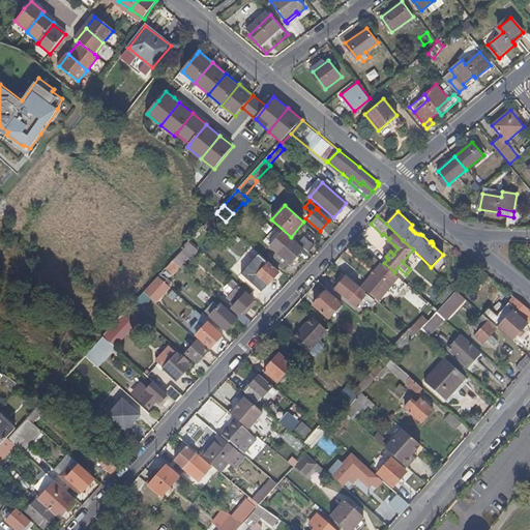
[(190,241),(198,233),(184,224),(170,238),(183,249),(189,241),(190,241)]
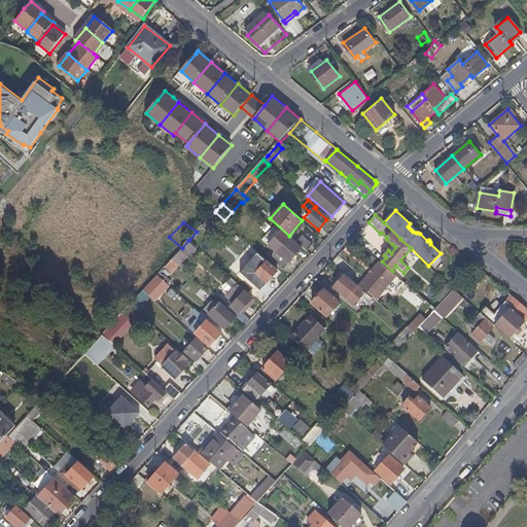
[(313,245),(302,235),(296,242),(308,251),(313,245)]
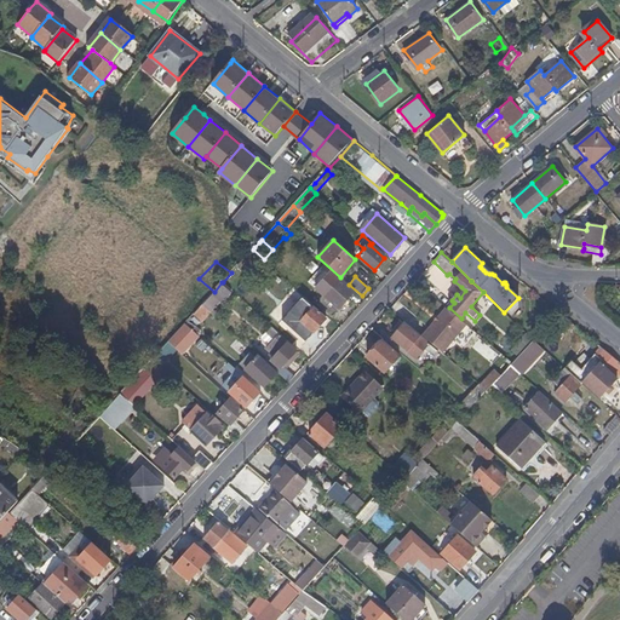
[(340,309),(355,293),(342,281),(340,280),(339,280),(338,281),(337,281),(334,279),(333,280),(331,282),(329,285),(326,288),(328,291),(325,296),(340,309)]
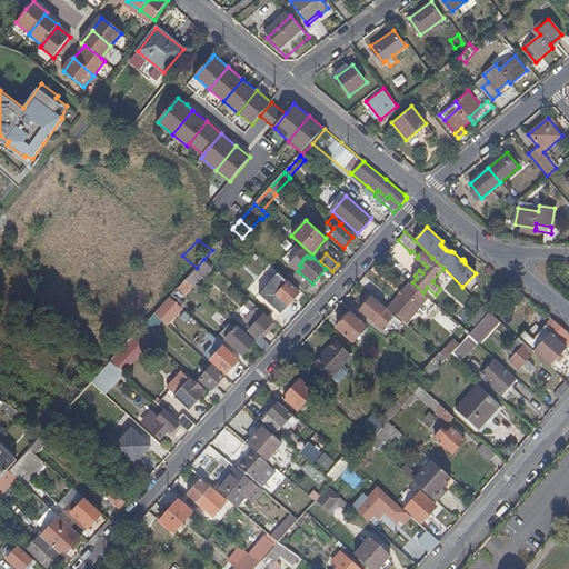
[(198,280),(203,276),(206,277),(213,268),(203,259),(197,268),(187,279),(192,285),(197,279),(198,280)]
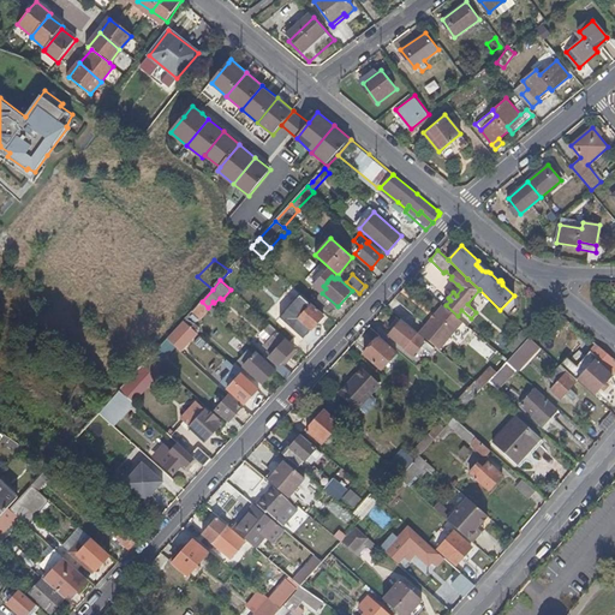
[(338,306),(322,293),(315,302),(332,315),(338,306)]
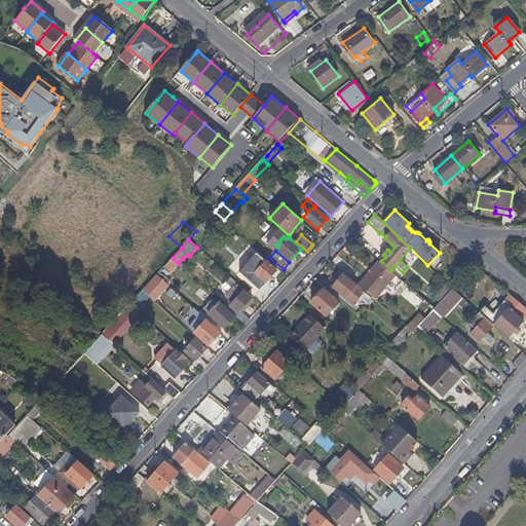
[(261,290),(277,270),(257,253),(240,272),(261,290)]
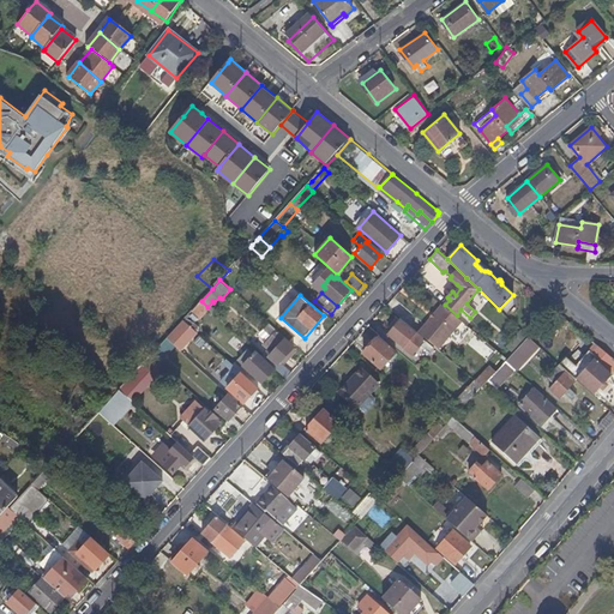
[(191,326),(209,308),(208,307),(202,301),(184,319),(191,326)]
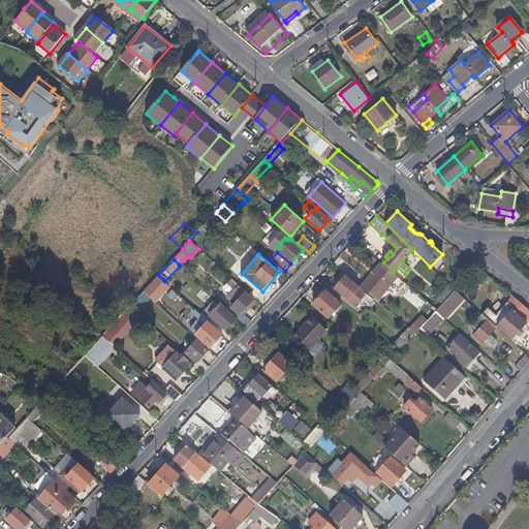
[(377,301),(397,277),(381,262),(361,287),(377,301)]
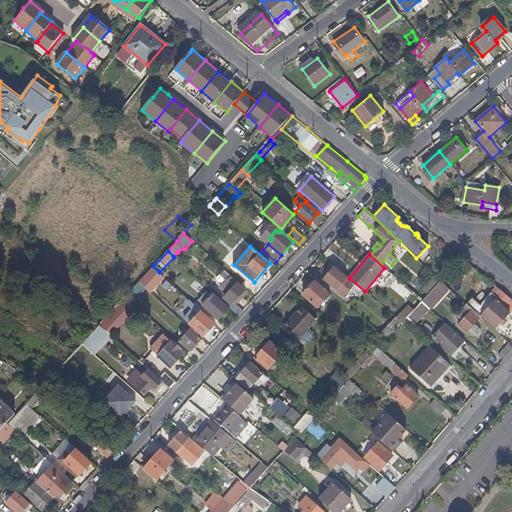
[(362,291),(333,266),(323,278),(344,297),(350,290),(358,296),(362,291)]
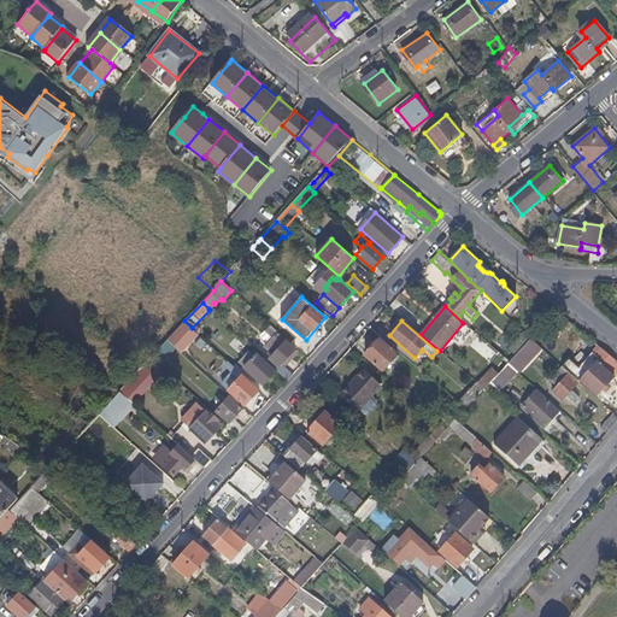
[(184,336),(189,329),(183,323),(168,339),(174,345),(176,347),(184,338),(184,336)]
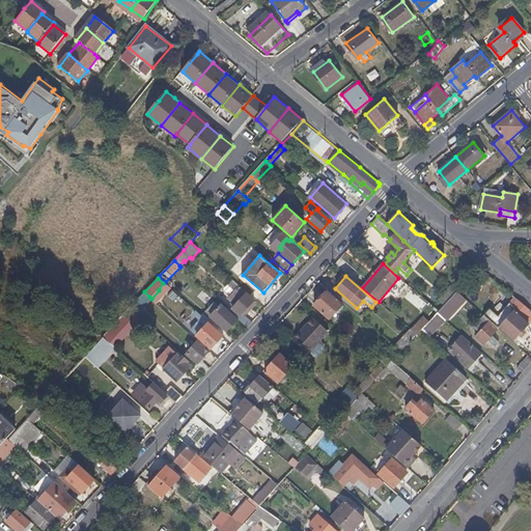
[(444,305),(456,291),(456,290),(451,285),(438,300),(444,305)]
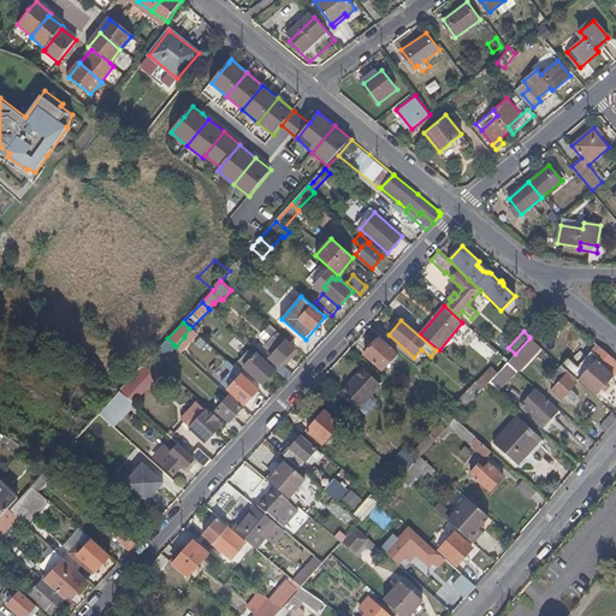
[(279,367),(296,348),(277,332),(271,339),(276,344),(271,350),(273,353),(270,357),(279,367)]
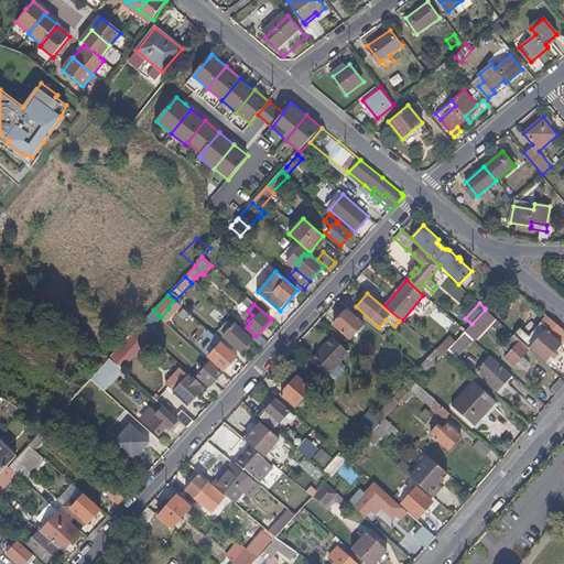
[(152,323),(159,315),(153,310),(147,317),(152,323)]
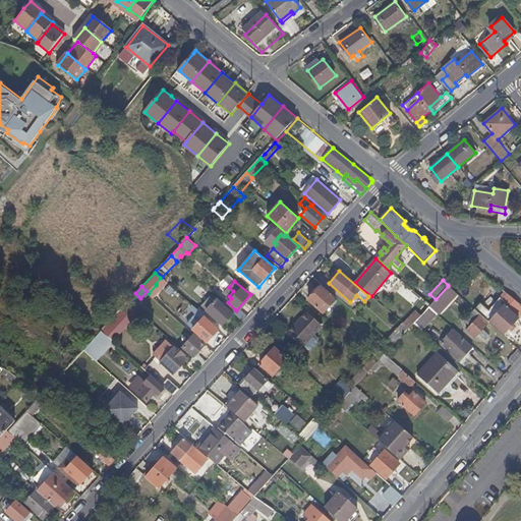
[(432,311),(452,290),(448,286),(436,299),(429,306),(428,307),(432,311)]
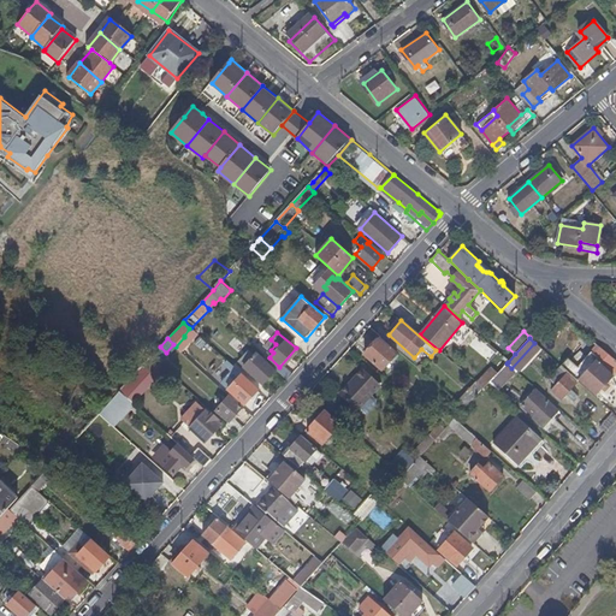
[(384,369),(397,355),(379,339),(365,354),(384,369)]
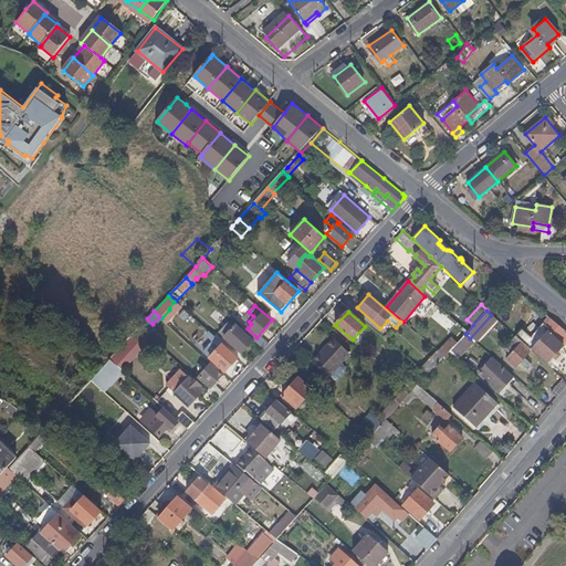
[(145,332),(153,324),(147,318),(139,326),(145,332)]
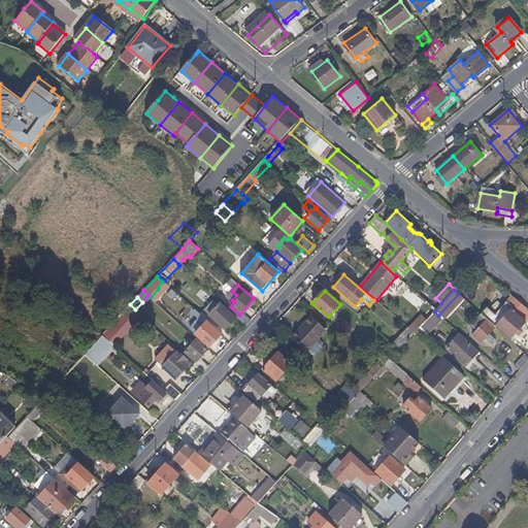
[(527,308),(516,298),(508,306),(527,322),(527,308)]
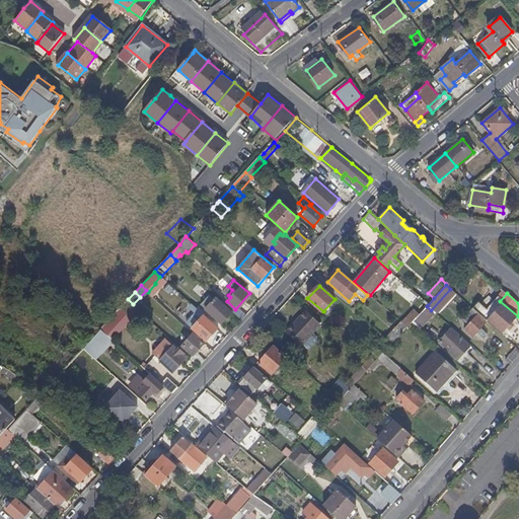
[(127,311),(133,304),(128,299),(117,312),(121,315),(126,311),(127,311)]
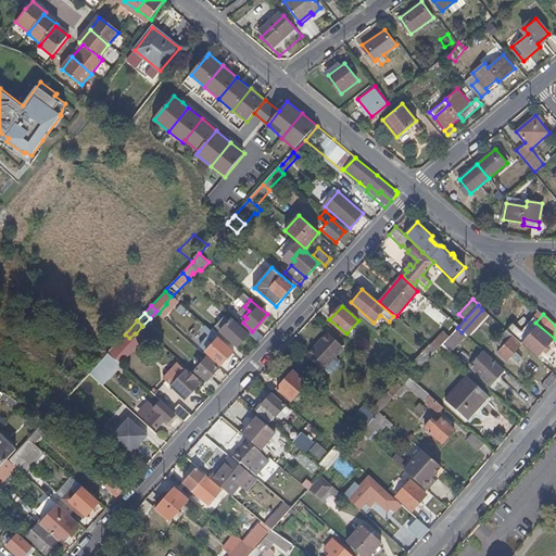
[(237,348),(248,335),(237,325),(234,327),(226,321),(224,324),(225,325),(220,331),(237,348)]
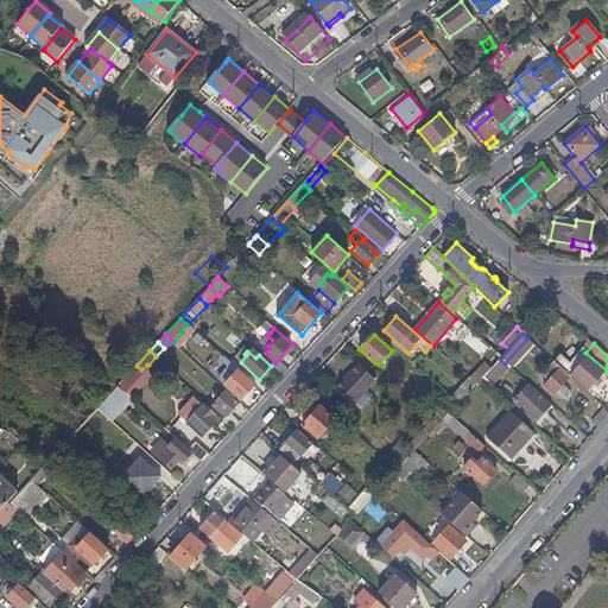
[(594,394),(607,377),(607,371),(586,353),(575,367),(565,358),(559,366),(561,367),(572,377),(574,375),(594,394)]
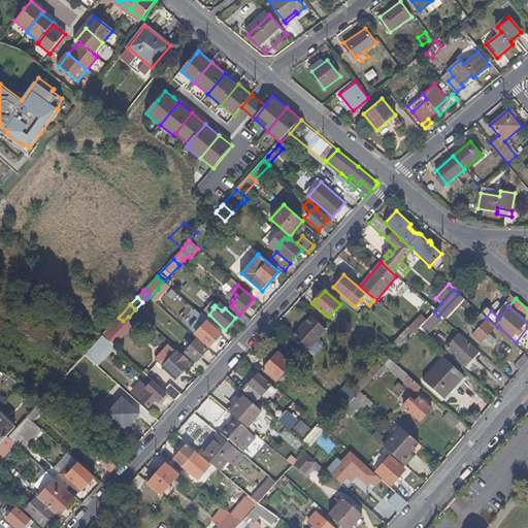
[(427,336),(442,319),(438,316),(434,311),(426,320),(419,329),(427,336)]
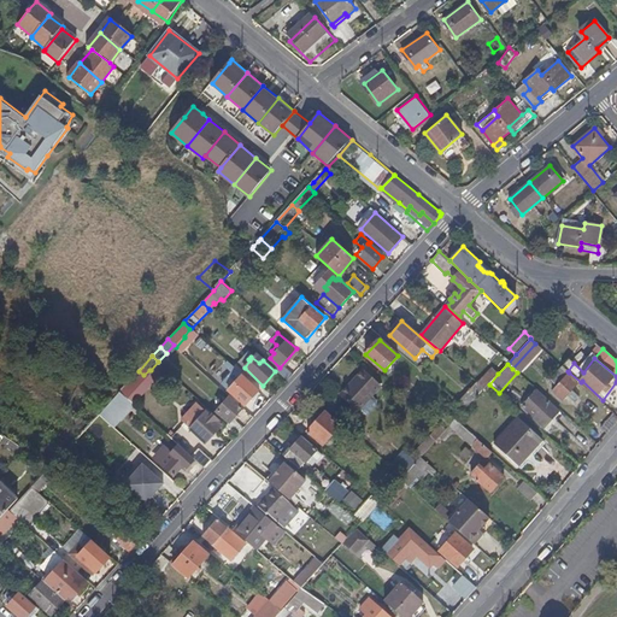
[(288,381),(294,375),(285,366),(278,372),(288,381)]
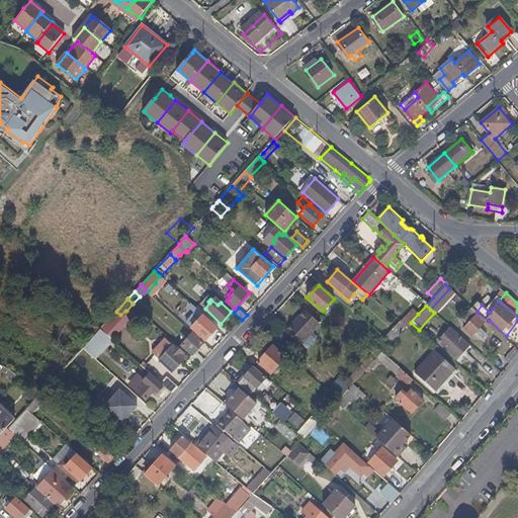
[(481,327),(486,321),(477,314),(478,313),(477,312),(471,308),(462,319),(467,324),(464,328),(473,336),(477,332),(481,327)]
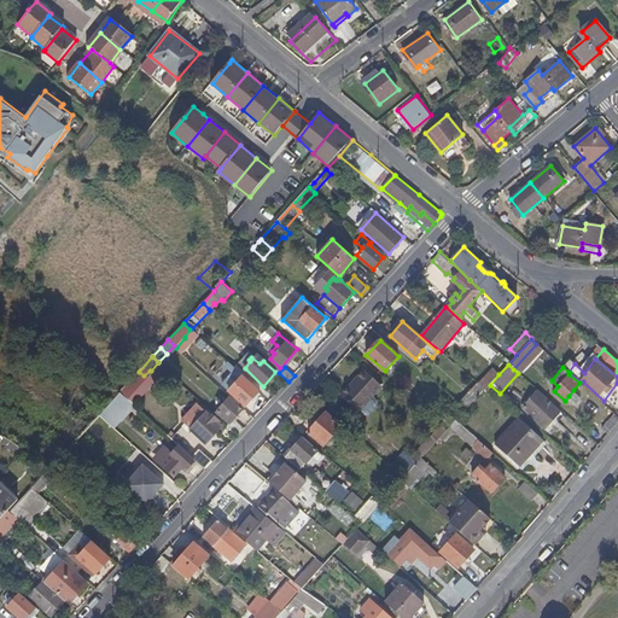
[(490,385),(499,374),(491,369),(478,385),(484,390),(490,385)]
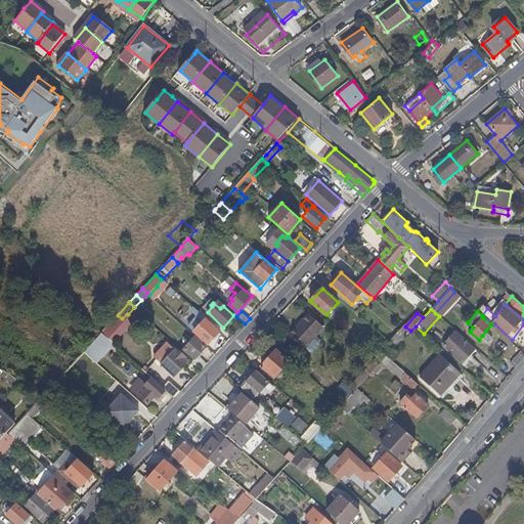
[(313,339),(321,330),(306,315),(298,325),(313,339)]
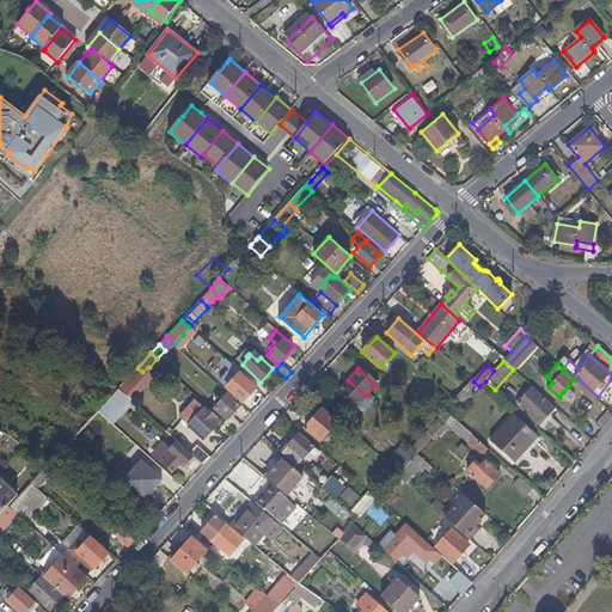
[(238,389),(248,378),(242,373),(232,383),(238,389)]
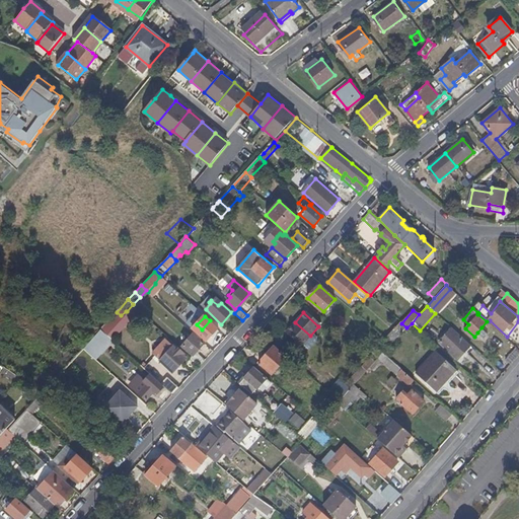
[(210,339),(219,328),(210,320),(202,329),(198,334),(205,340),(204,342),(206,344),(214,351),(218,346),(210,339)]
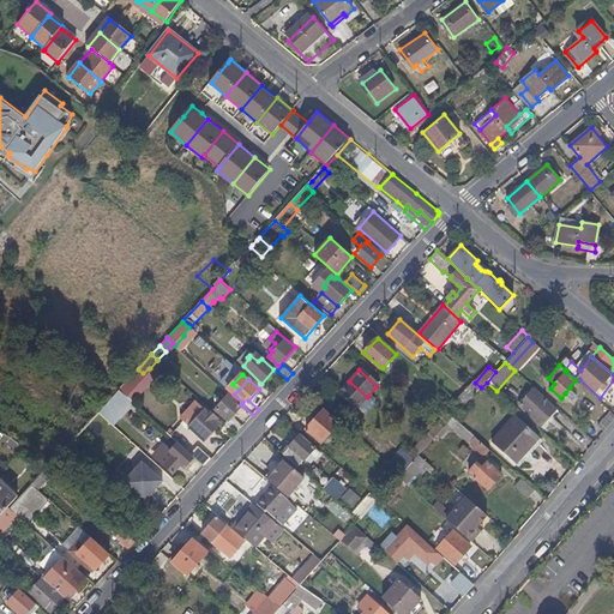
[(354,413),(367,397),(349,381),(336,397),(354,413)]
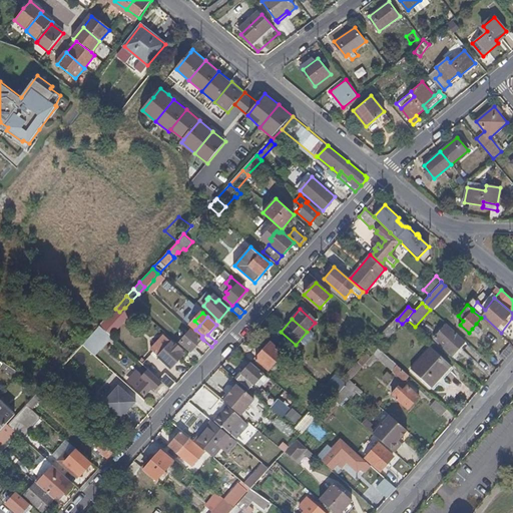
[(387,341),(402,324),(397,320),(396,319),(381,335),(383,337),(387,341)]
